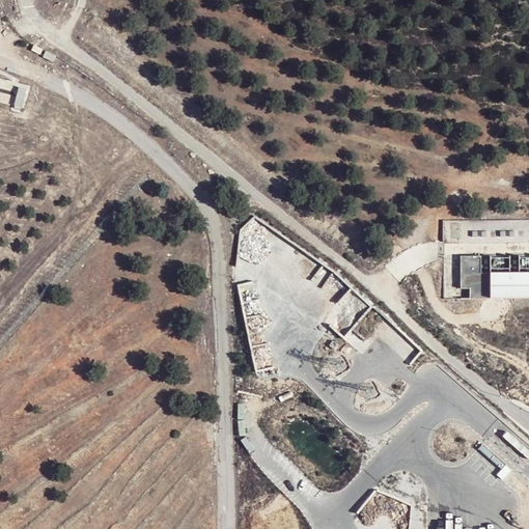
[(40,52),(31,47),(28,53),(37,57),(40,52)]
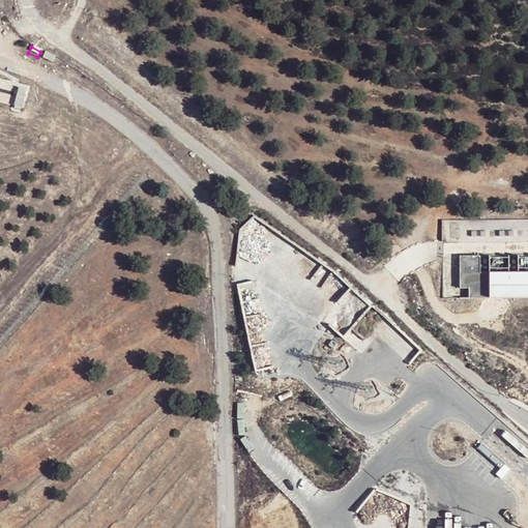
[(54,58),(44,53),(40,59),(51,64),(54,58)]
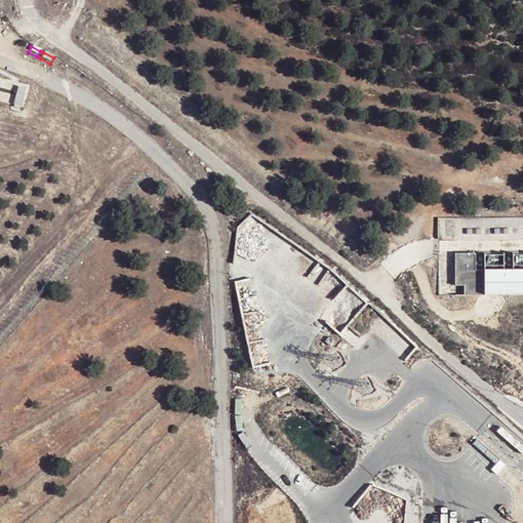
[(27,91),(17,88),(12,106),(21,109),(27,91)]
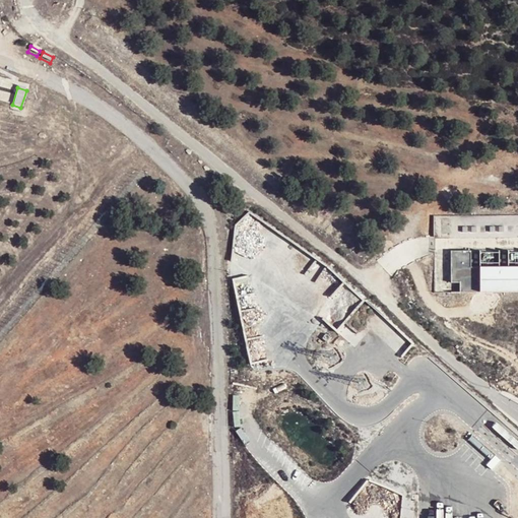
[(459,282),(459,294),(480,293),(480,290),(479,267),(469,267),(469,251),(449,252),(450,282),(459,282)]
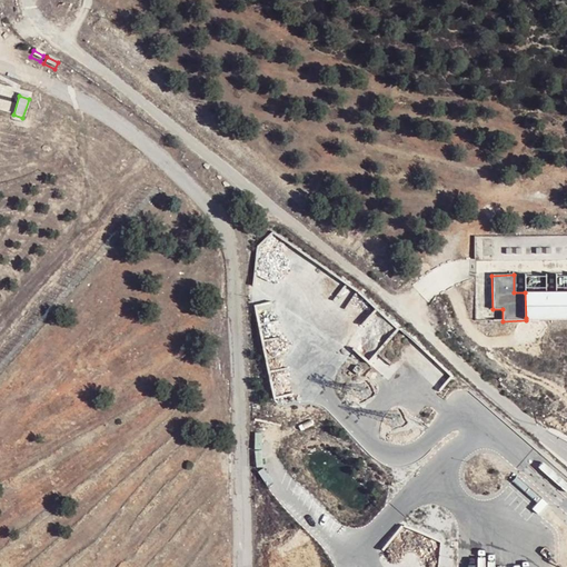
[(546,291),(525,291),(525,292),(526,318),(566,317),(566,290),(556,290),(546,291)]
